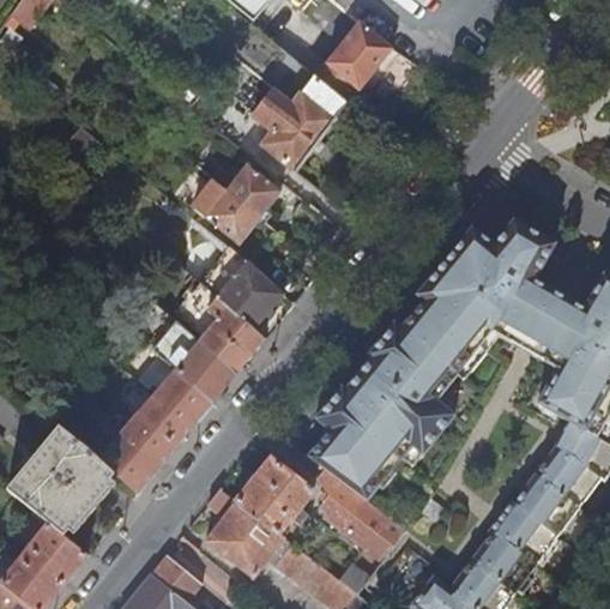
[(18,0),(11,11),(28,25),(44,0),(18,0)]
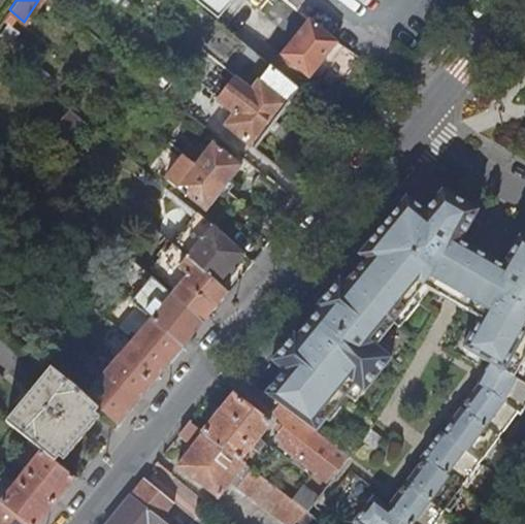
[(201,0),(218,13),(228,0),(201,0)]
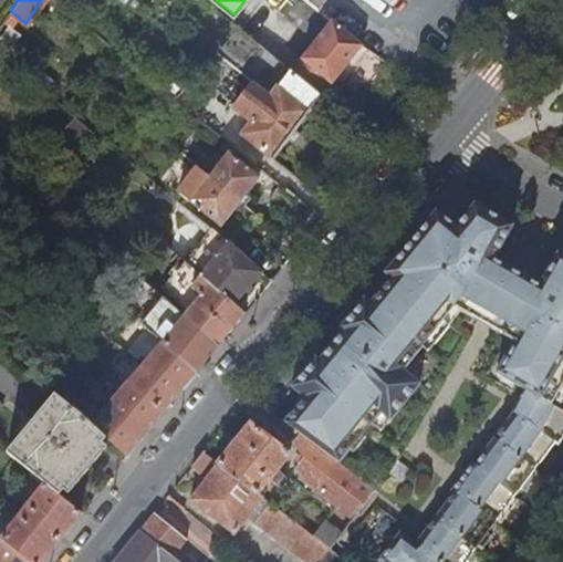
[(291,66),(320,90),(330,76),(331,77),(362,39),(332,14),(291,66)]
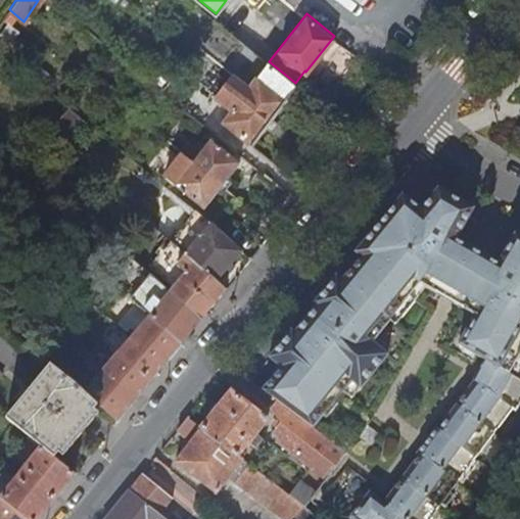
[(248,86),(269,61),(243,40),(223,65),(237,77),(248,86)]
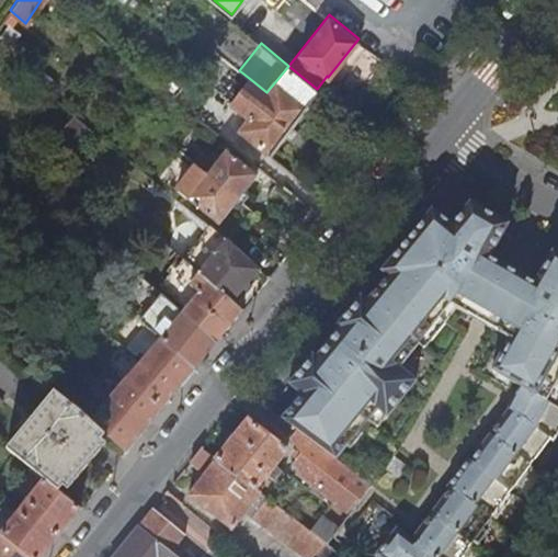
[(317,89),(288,66),(266,92),(254,82),(235,105),(249,116),(240,127),(270,151),(285,133),(291,137),(298,127),(293,123),(308,104),(306,103),(317,90),(317,89)]
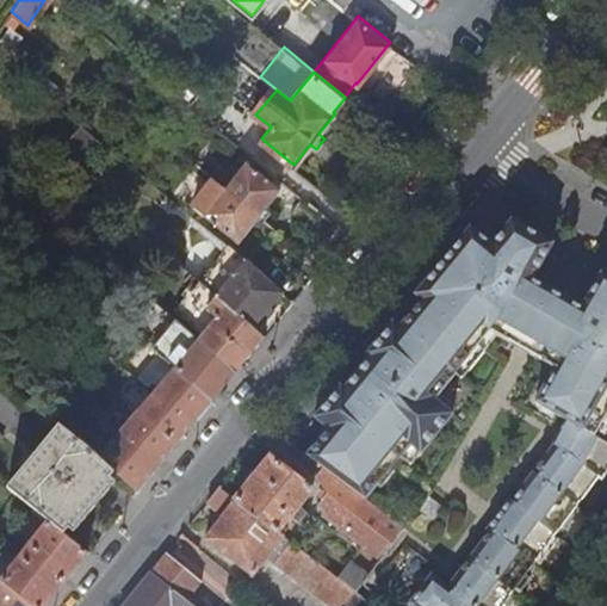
[(49,156),(66,172),(97,137),(79,123),(49,156)]
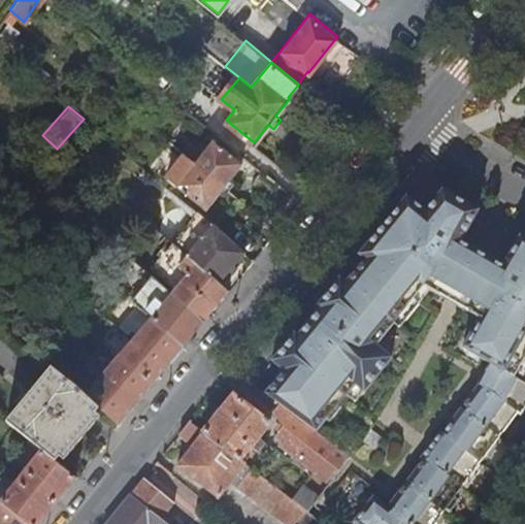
[(201,151),(191,142),(183,153),(189,158),(222,185),(240,162),(211,138),(201,151)]
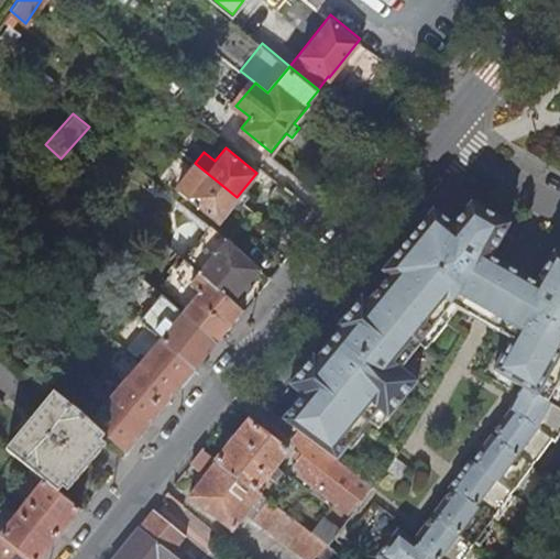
[(195,163),(186,174),(198,184),(187,197),(217,221),(237,197),(201,168),(195,163)]
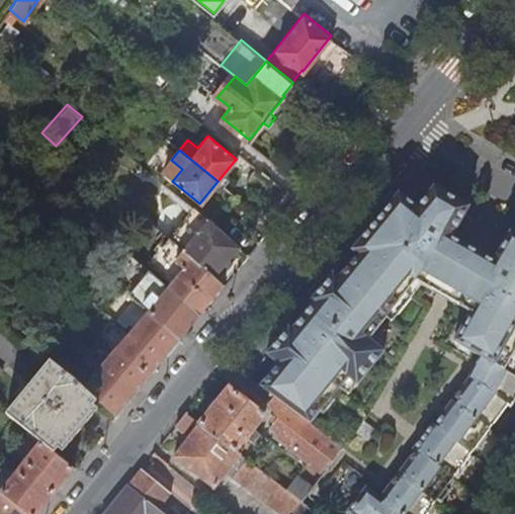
[(160,172),(172,181),(182,169),(171,160),(160,172)]
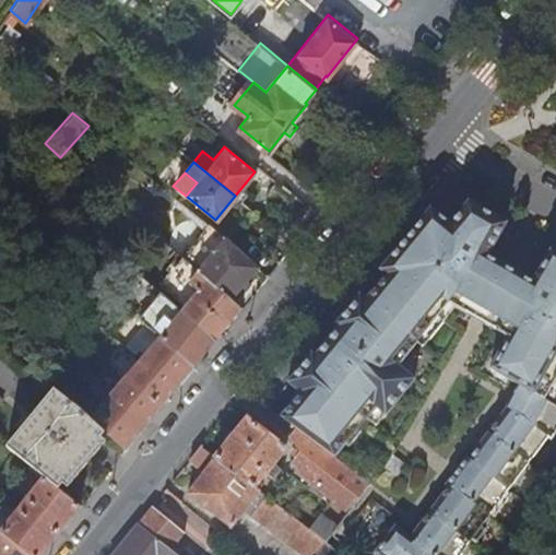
[(389,269),(367,295),(412,330),(418,334),(451,295),(458,298),(471,306),(473,303),(497,317),(495,320),(511,329),(493,361),(520,377),(506,398),(507,399),(496,414),(493,415),(488,422),(488,424),(464,458),(462,456),(445,481),(447,483),(409,536),(399,529),(391,541),(385,535),(373,551),(377,554),(457,554),(470,538),(480,524),(509,483),(515,483),(523,471),(521,465),(544,435),(547,437),(555,423),(555,400),(545,393),(555,375),(555,244),(554,244),(536,275),(491,249),(510,215),(472,193),(453,216),(434,201),(382,263),(389,269)]
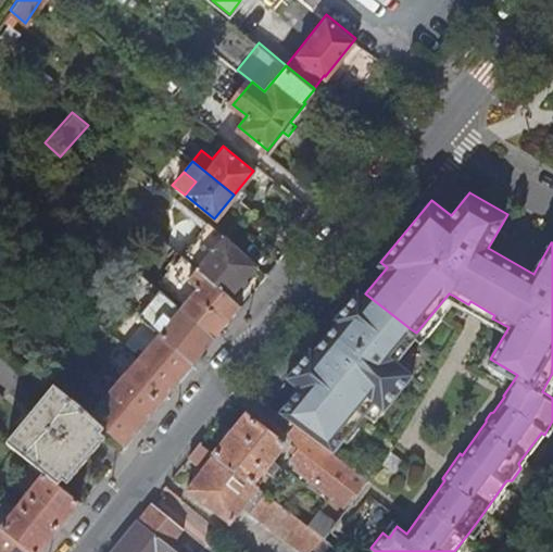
[(192,266),(229,296),(255,262),(223,235),(199,264),(193,259),(190,264),(192,266)]
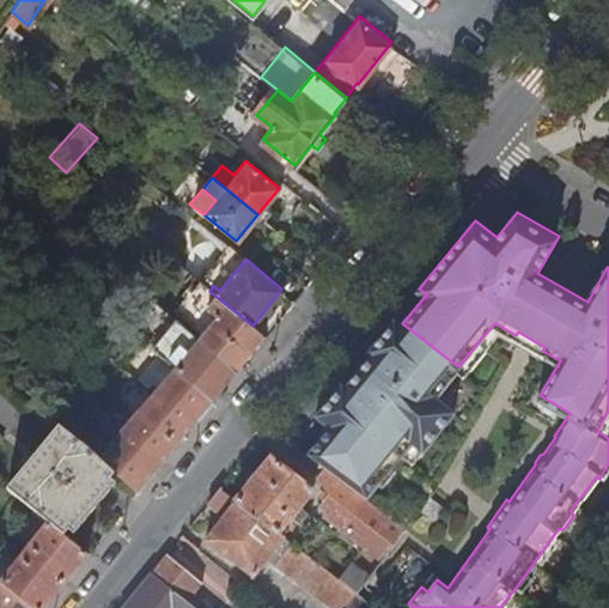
[(196,339),(235,370),(263,334),(253,326),(212,293),(208,298),(212,301),(206,308),(215,316),(198,336),(196,339)]
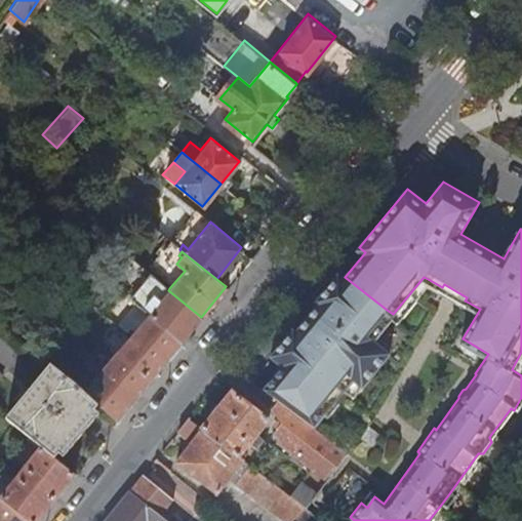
[(387,310),(345,277),(339,272),(329,284),(316,301),(319,303),(296,330),(293,327),(276,348),(270,356),(281,364),(262,388),(289,409),(311,426),(321,413),(319,411),(330,398),(332,399),(340,389),(349,378),(359,387),(386,353),(363,334),(387,310)]
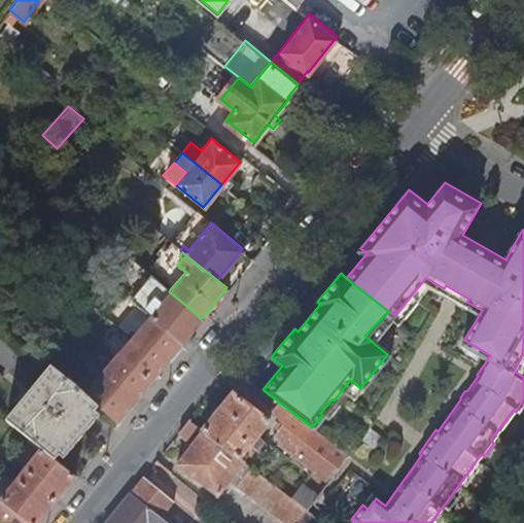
[(149,315),(181,343),(202,318),(169,291),(148,275),(129,298),(149,315)]
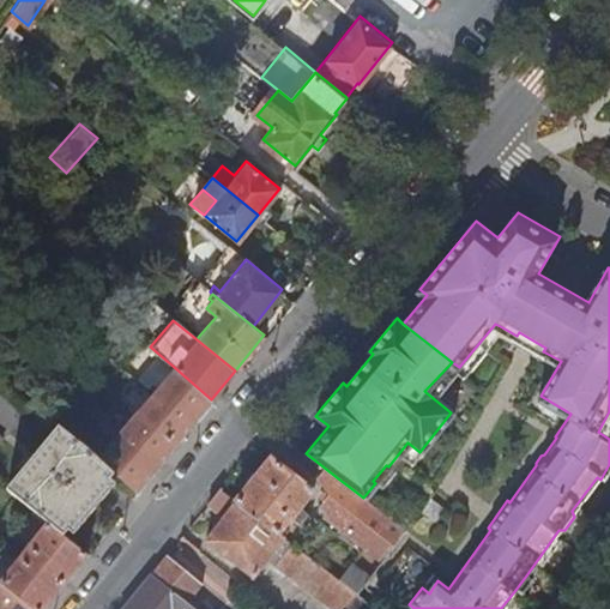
[(490,344),(502,327),(495,324),(459,367),(466,373),(490,344)]
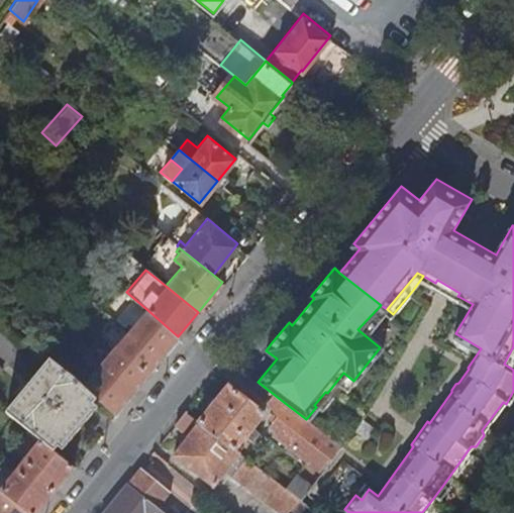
[(115,346),(147,373),(178,336),(146,309),(115,346)]
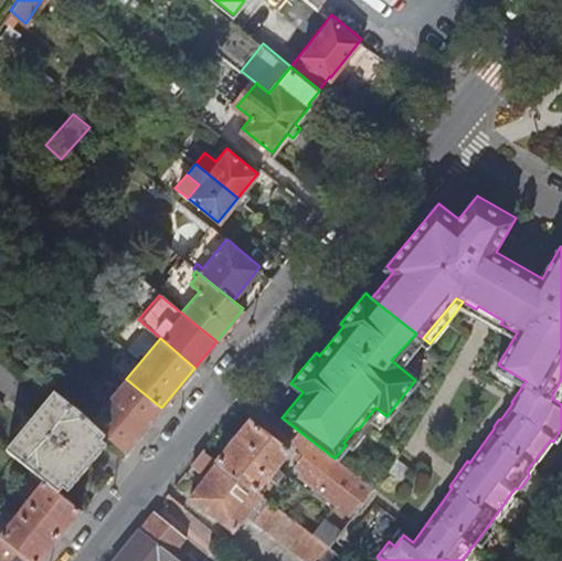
[(104,432),(127,451),(161,408),(126,379),(91,421),(104,432)]
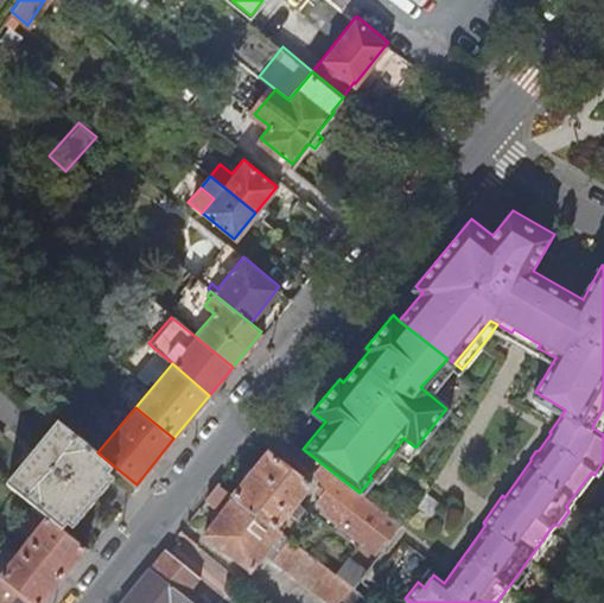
[(97,452),(53,418),(4,480),(46,515),(59,526),(112,464),(97,452)]
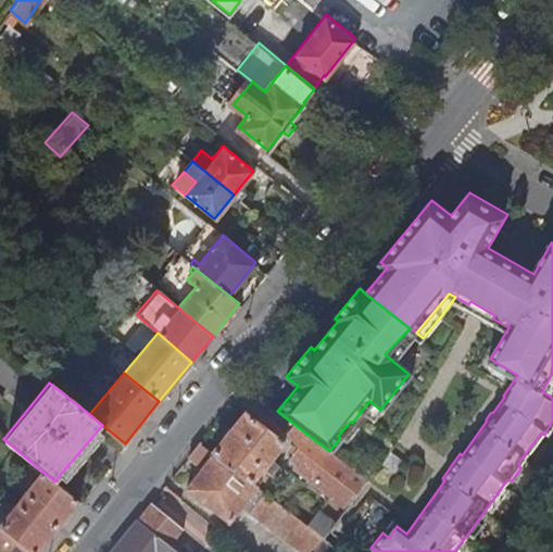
[(380,410),(369,401),(361,412),(372,421),(380,410)]
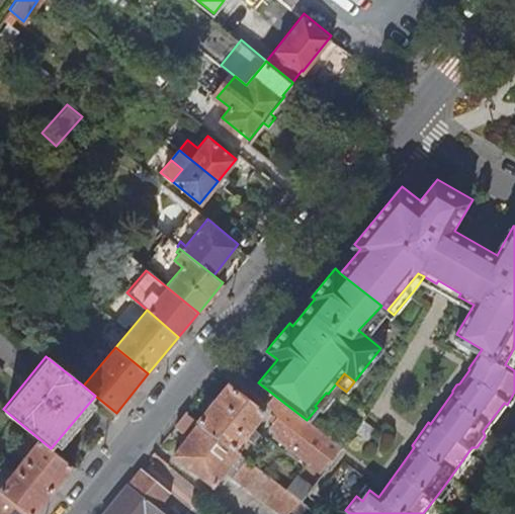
[(196,423),(236,452),(241,446),(238,443),(262,412),(228,384),(196,423)]
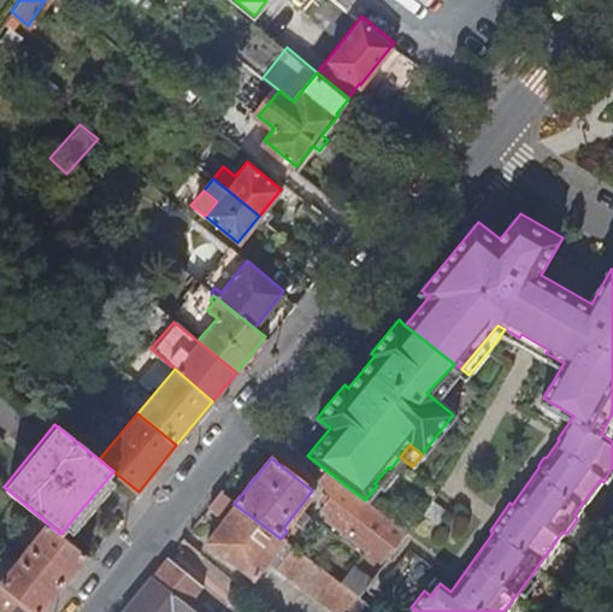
[(325,513),(323,517),(382,560),(406,530),(365,500),(340,481),(318,507),(325,513)]
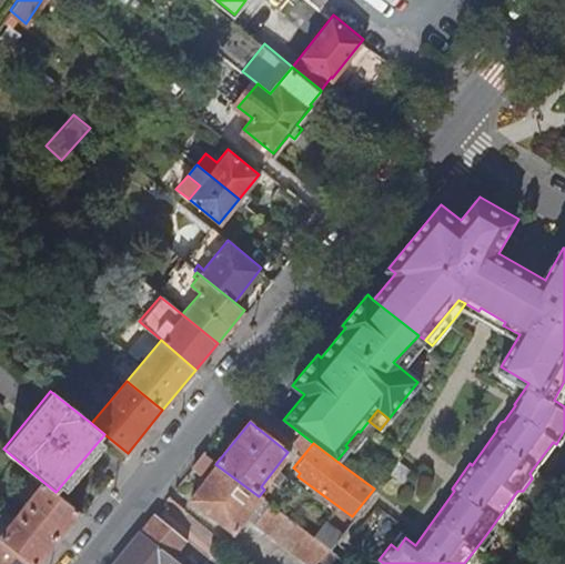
[(200,452),(188,467),(203,480),(188,501),(232,534),(244,517),(305,563),(338,563),(342,560),(328,547),(259,496),(215,464),(200,452)]
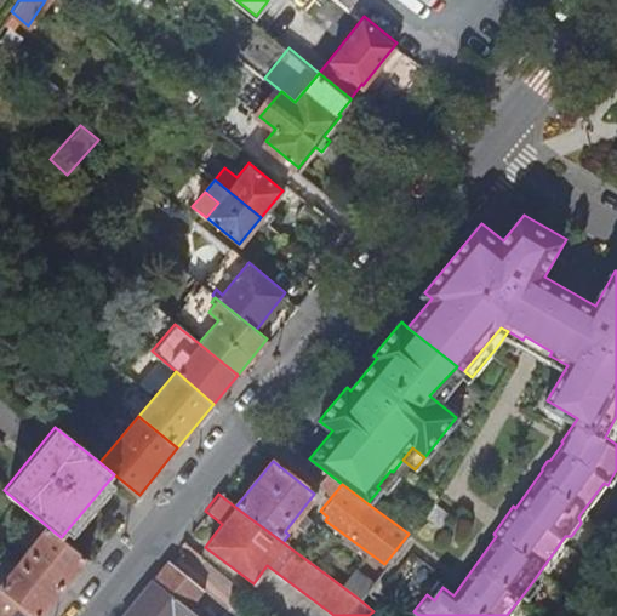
[(61,537),(47,526),(0,585),(38,615),(39,615),(86,559),(61,537)]
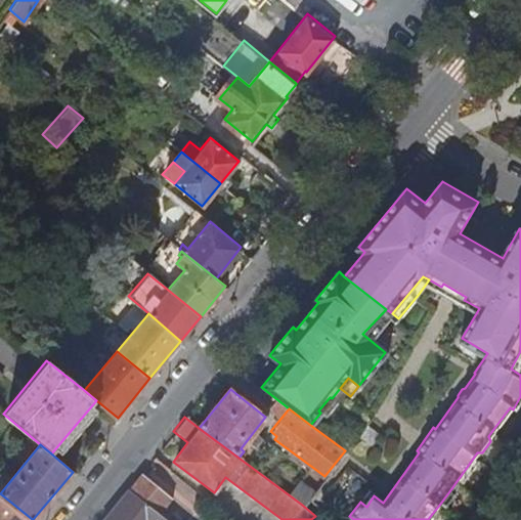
[(164,457),(157,451),(152,458),(158,464),(164,457)]
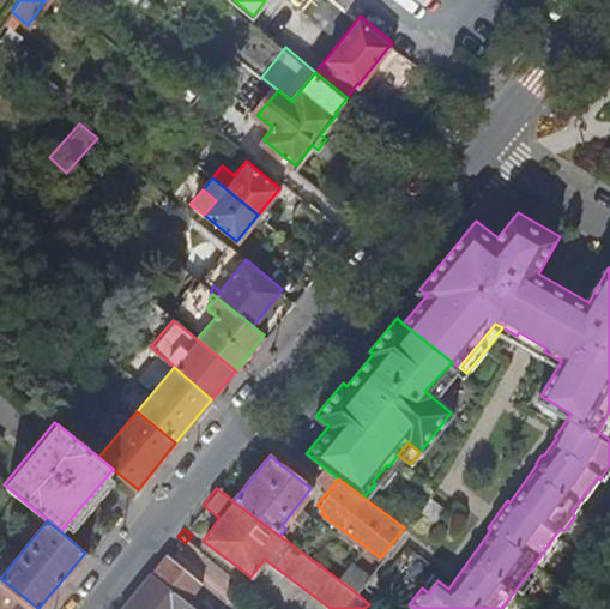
[(182,604),(199,585),(163,555),(146,576),(182,604)]
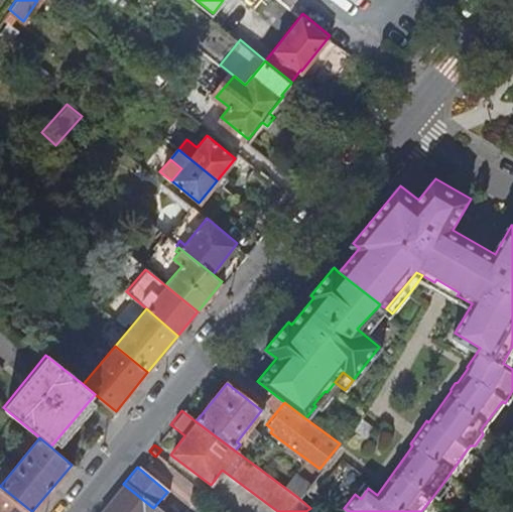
[(123,484),(100,511),(158,511),(153,508),(123,484)]
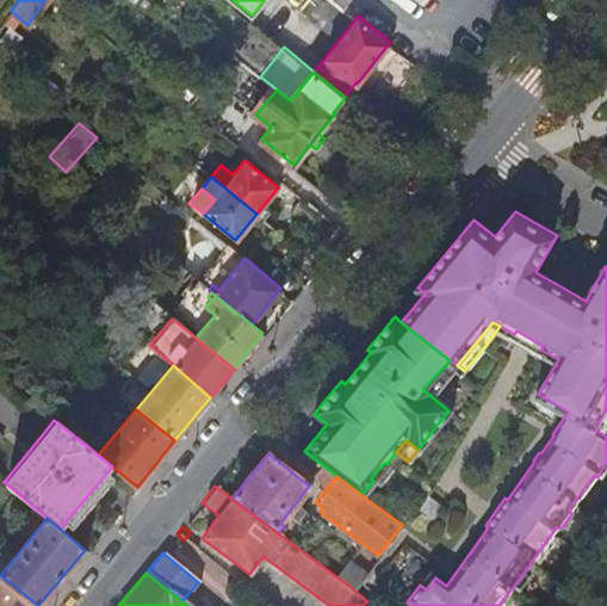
[(429,573),(420,585),(427,591),(435,577),(429,573)]
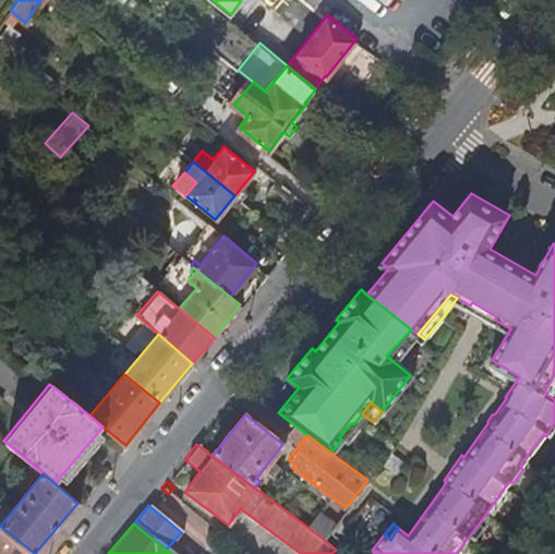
[(482,527),(479,524),(469,537),(473,540),(482,527)]
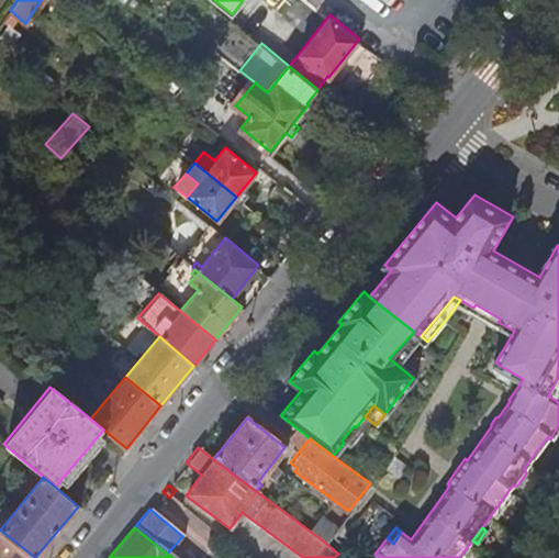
[(0,557),(34,557),(0,529),(0,557)]
